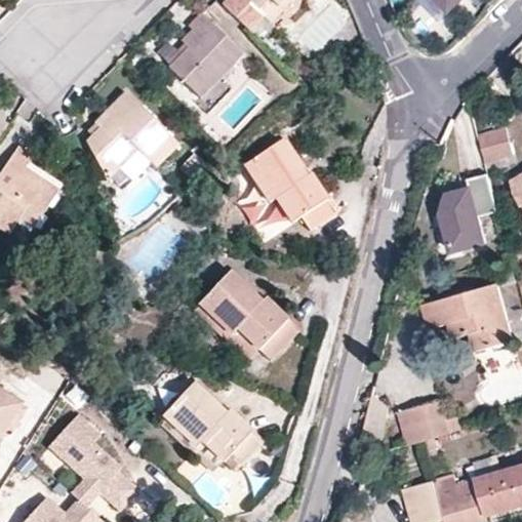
[(264,14),(247,0),(227,0),(223,4),(248,31),(264,14)]
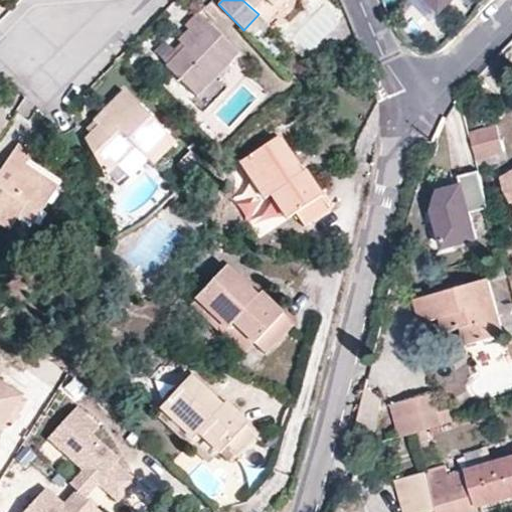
[(242,0),(259,14),(266,22),(277,9),(272,5),(277,0),(242,0)]
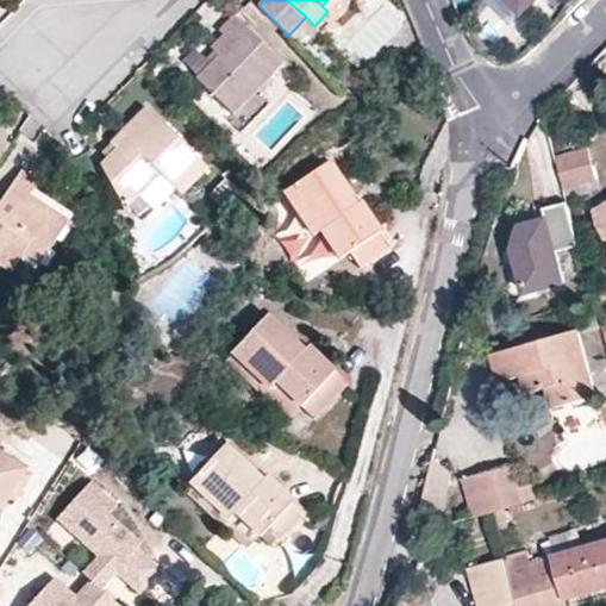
[(328,0),(322,6),(328,11),(338,0),(328,0)]
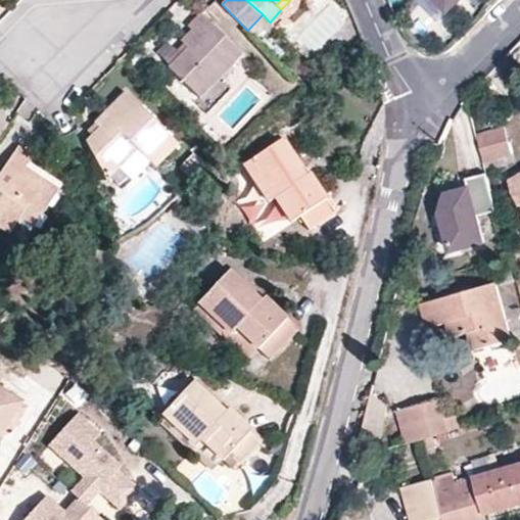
[(182,42),(185,44),(189,48),(170,68),(200,98),(196,102),(207,113),(231,90),(219,79),(242,54),(200,13),(187,25),(192,31),(182,42)]
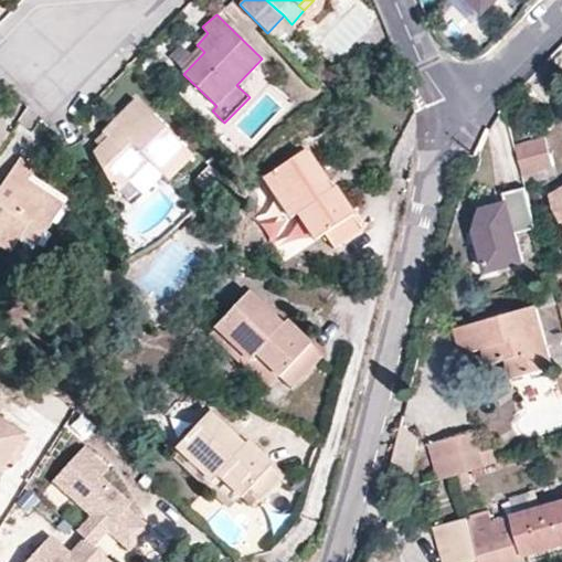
[(179,69),(183,74),(204,52),(200,48),(179,69)]
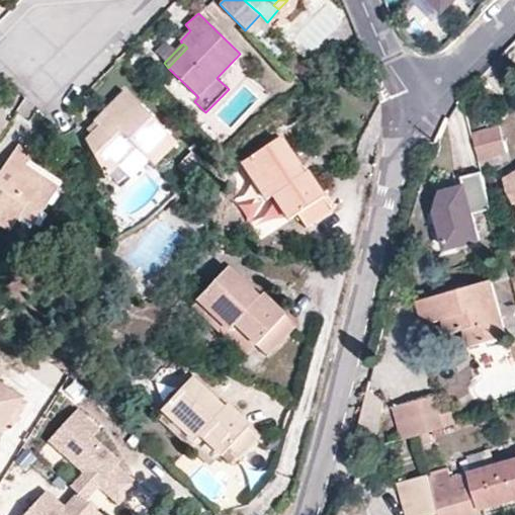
[(175,143),(123,91),(93,120),(97,124),(84,139),(104,177),(136,147),(153,166),(175,143)]
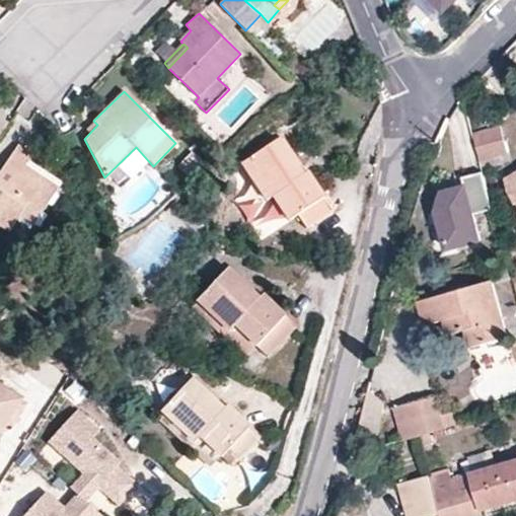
[(470,130),(478,159),(507,151),(499,122),(470,130)]
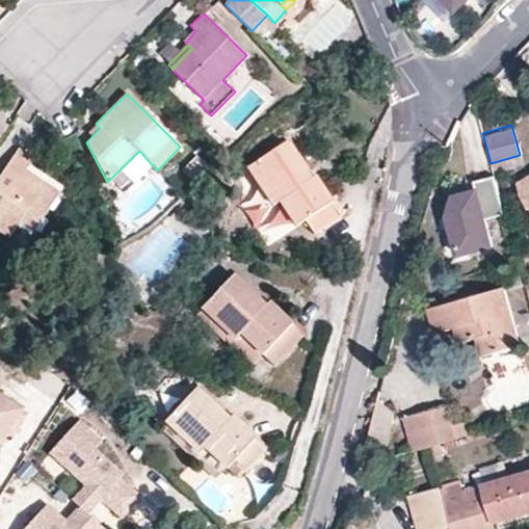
[(291,137),(286,141),(310,179),(314,175),(291,137)]
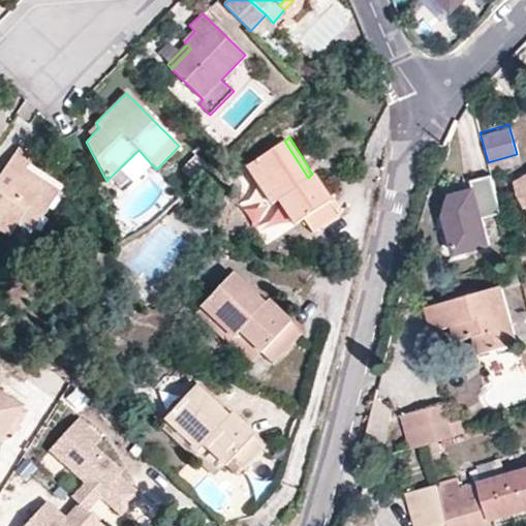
[(308,178),(284,141),(249,162),(272,199),(276,197),(290,220),(292,224),(303,217),(311,231),(338,215),(312,174),(308,178)]
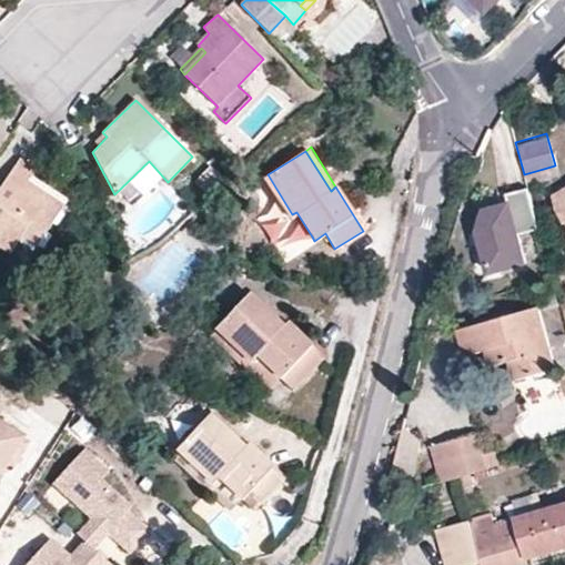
[(36,169),(18,158),(0,184),(0,246),(10,253),(21,236),(30,223),(44,233),(61,209),(24,184),(29,178),(36,169)]
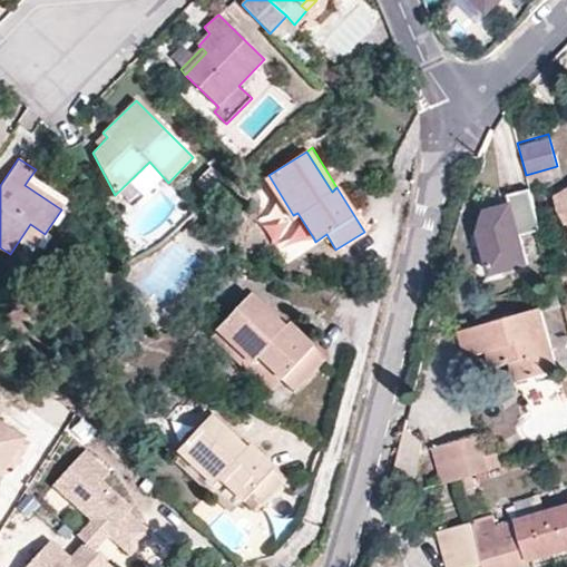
[(302,244),(313,237),(297,213),(293,215),(269,175),(261,178),(302,244)]
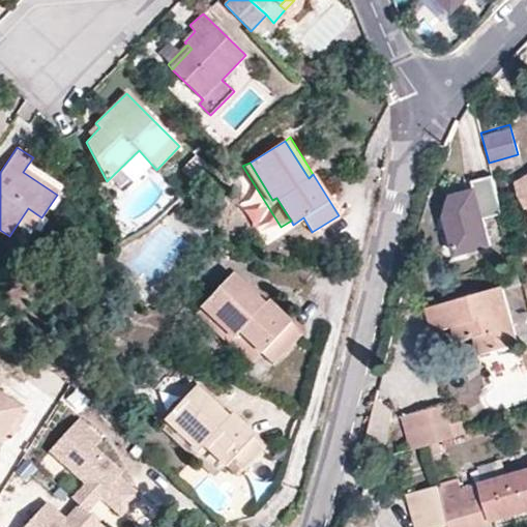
[(60,189),(27,166),(23,172),(57,195),(60,189)]
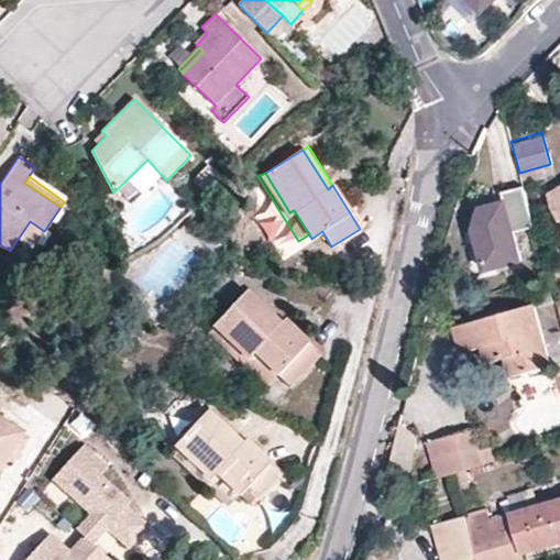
[(559,184),(549,190),(553,206),(559,217),(559,184)]
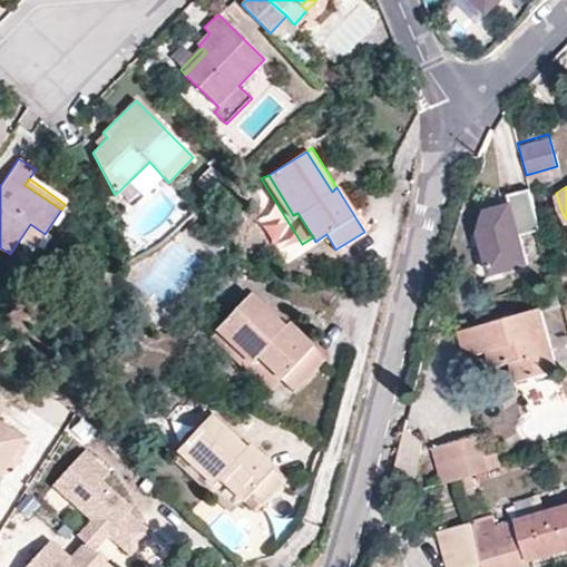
[(492,272),(535,260),(526,232),(540,227),(529,187),(508,193),(510,203),(486,209),(480,231),(492,272)]
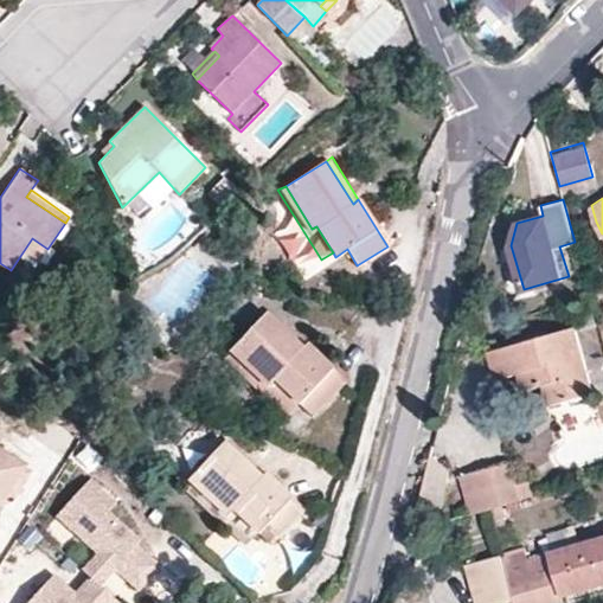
[(39,263),(47,249),(32,238),(23,252),(39,263)]
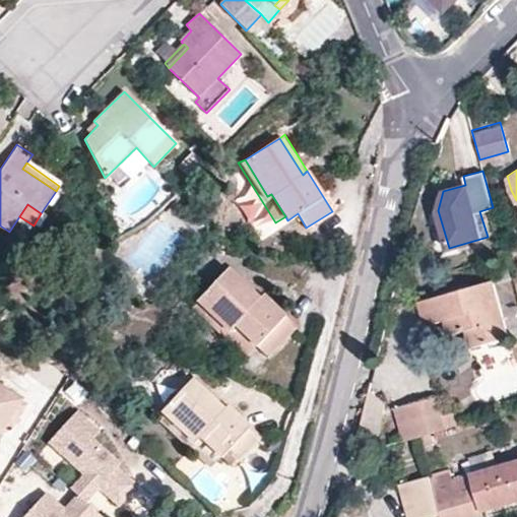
[(229,265),(225,268),(258,299),(260,296),(229,265)]
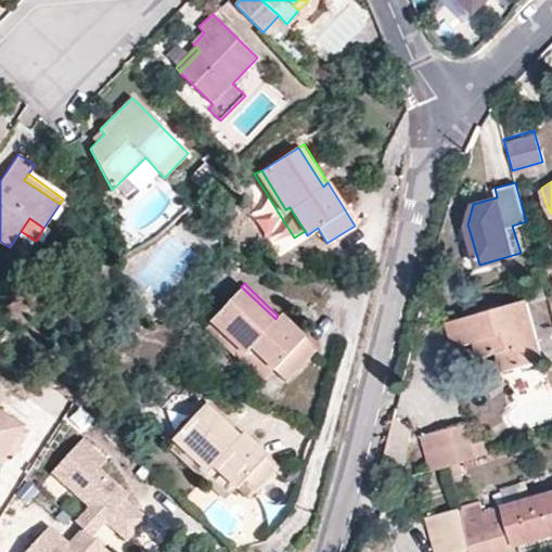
[(276,319),(241,286),(209,321),(244,354),(249,347),(271,368),(287,383),(316,350),(278,316),(276,319)]
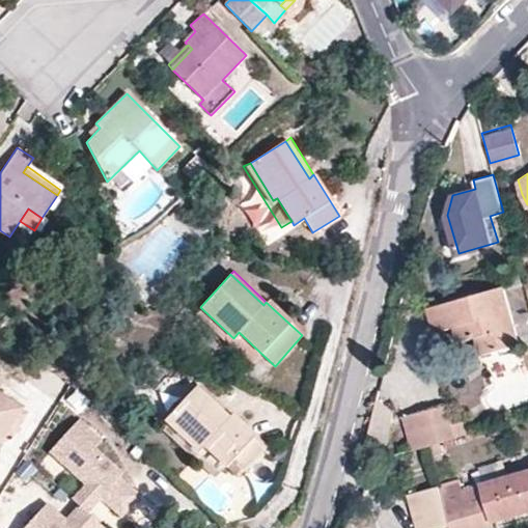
[(520,342),(503,284),(427,306),(435,331),(454,326),(459,339),(477,335),(482,353),(520,342)]
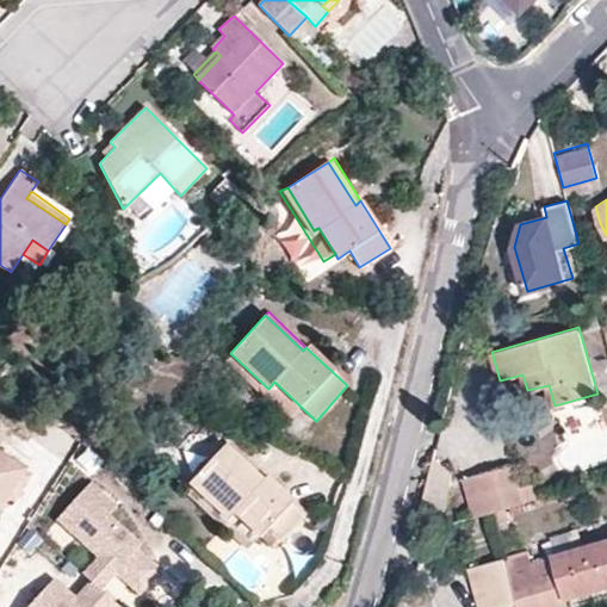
[(286,419),(298,404),(274,382),(268,389),(230,353),(224,360),(286,419)]
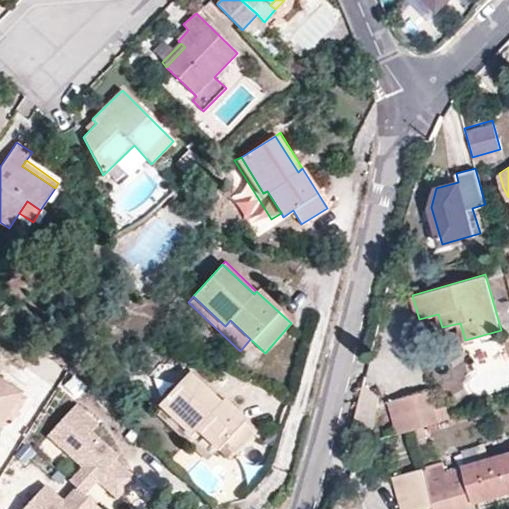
[(192,370),(189,373),(220,403),(224,400),(192,370)]
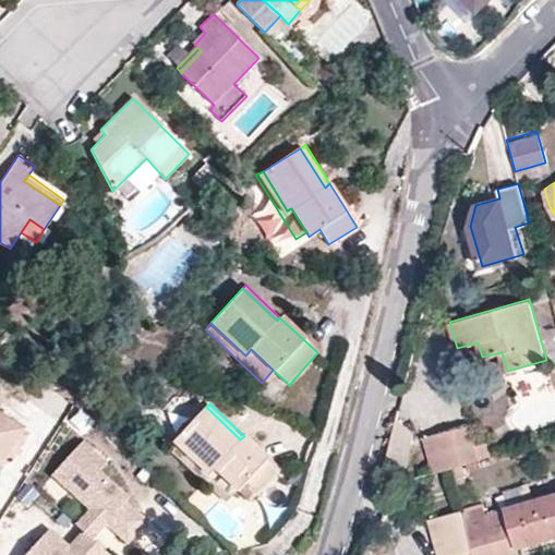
[(240,439),(206,407),(175,441),(208,473),(215,467),(237,489),(246,498),(254,496),(280,469),(244,436),(240,439)]
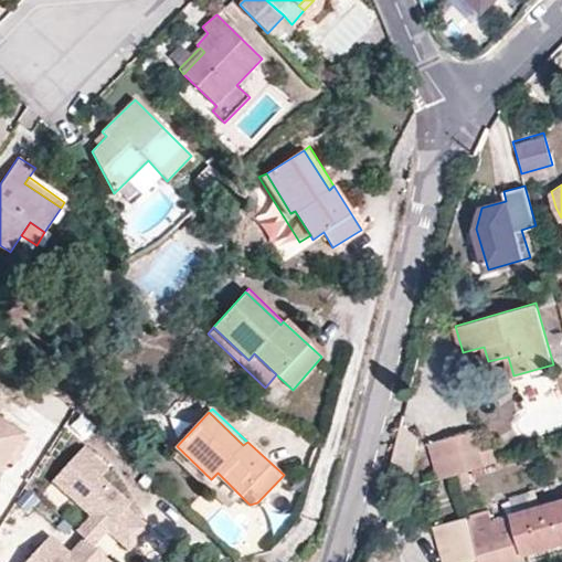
[(0,473),(11,454),(23,434),(0,419),(0,473)]
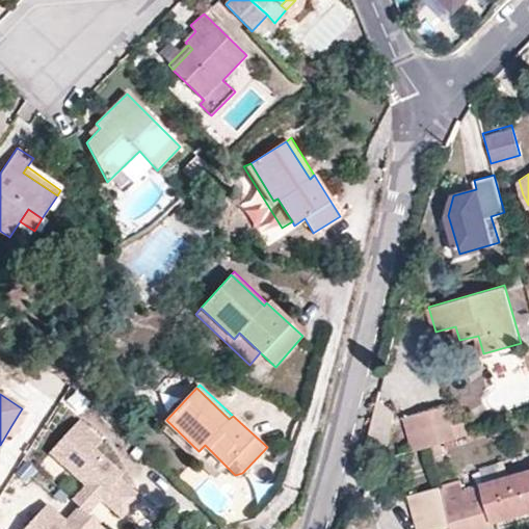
[(393,412),(377,397),(361,458),(364,459),(363,463),(380,458),(393,412)]
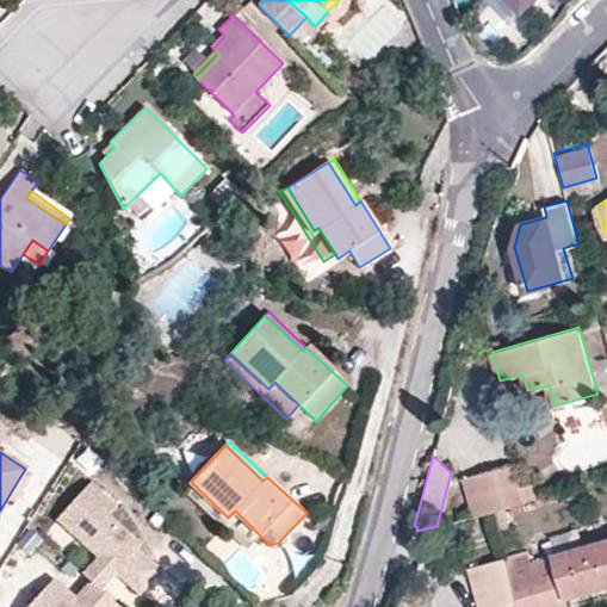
[(463,477),(474,515),(490,511),(524,501),(512,464),(463,477)]
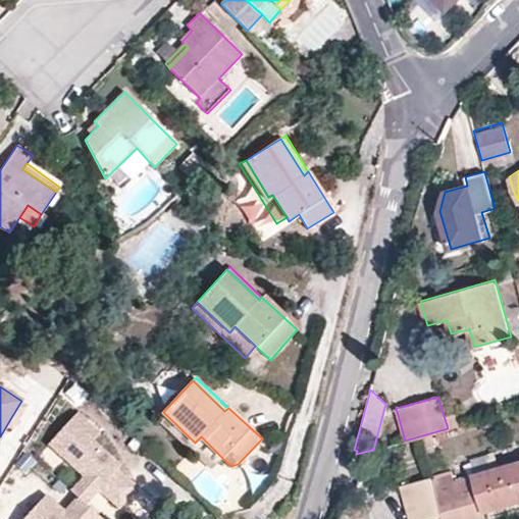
[(26,403),(21,401),(10,419),(14,422),(26,403)]
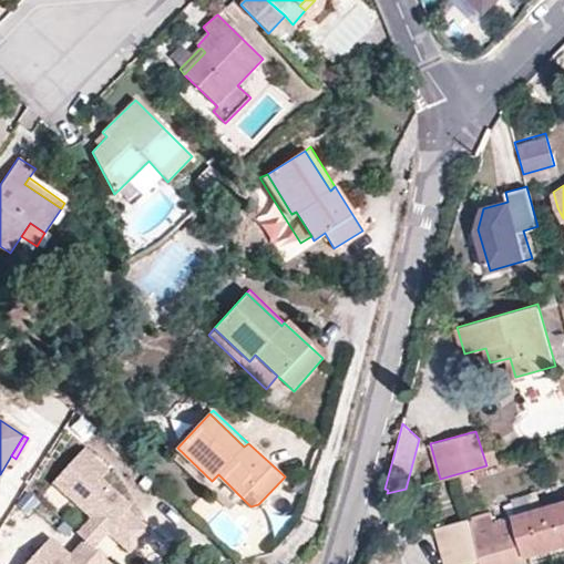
[(229,509),(241,496),(218,474),(212,481),(177,448),(172,454),(229,509)]
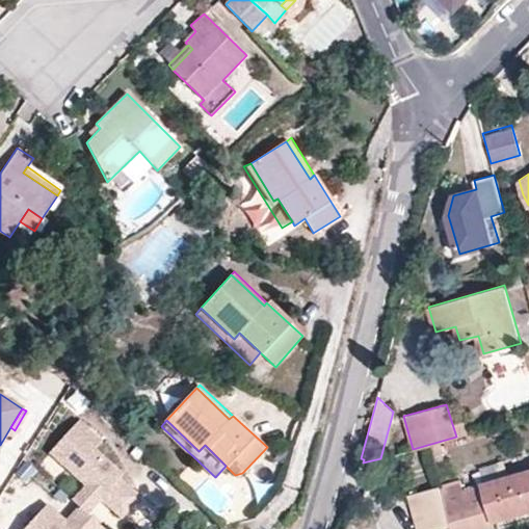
[(116,479),(120,475),(91,450),(98,443),(75,422),(48,452),(85,485),(72,501),(78,507),(85,513),(99,498),(120,517),(137,497),(116,479)]
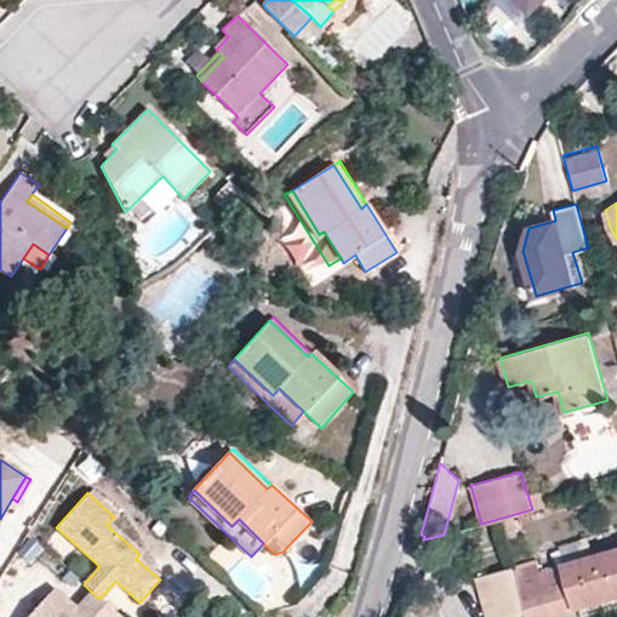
[(536,558),(510,565),(524,612),(525,616),(573,616),(575,616),(573,607),(616,595),(616,547),(540,569),(536,558)]
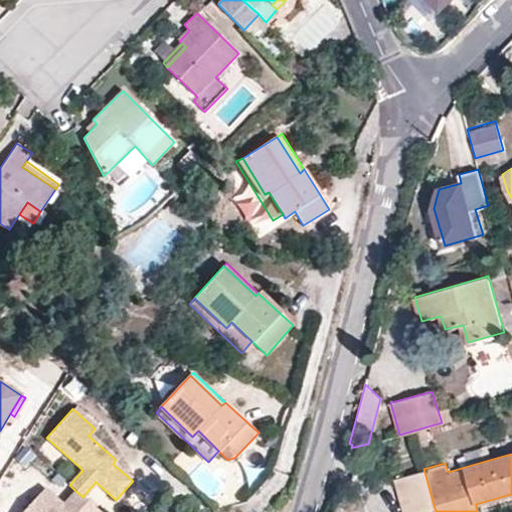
[(423,469),(394,477),(403,511),(419,511),(435,508),(423,469)]
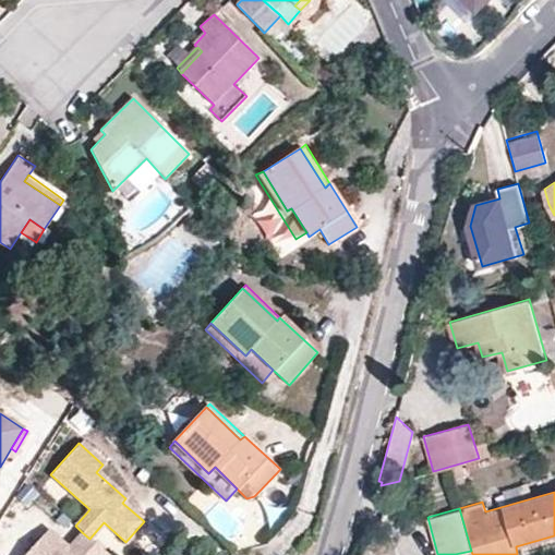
[(89,539),(82,532),(68,549),(47,530),(24,554),(106,554),(107,554),(89,539)]
